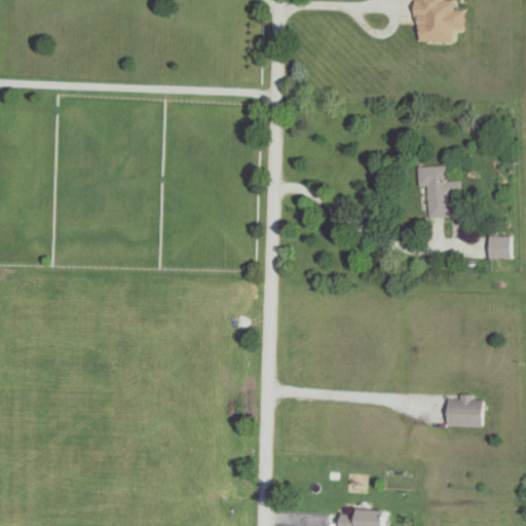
[(415,0),(415,42),(454,43),(454,30),(463,30),(464,13),(455,13),(455,1),(445,1),(445,0),(415,0)]
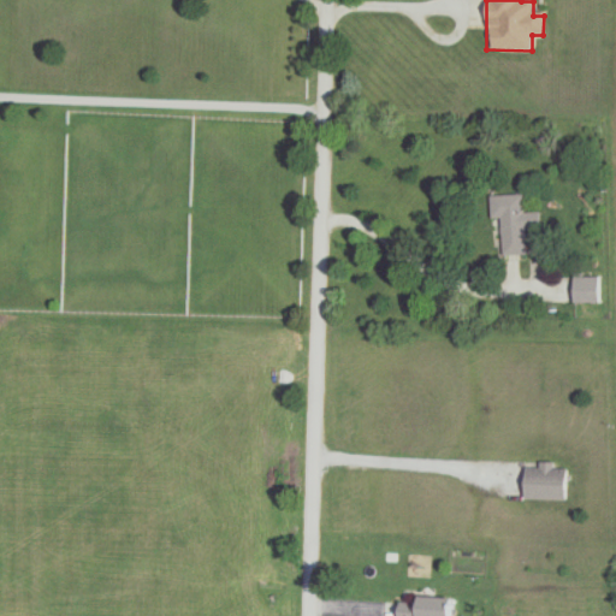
[(490,196),(491,218),(501,218),(502,255),(526,254),(526,227),(540,227),(540,213),(525,213),(525,195),(490,196)]
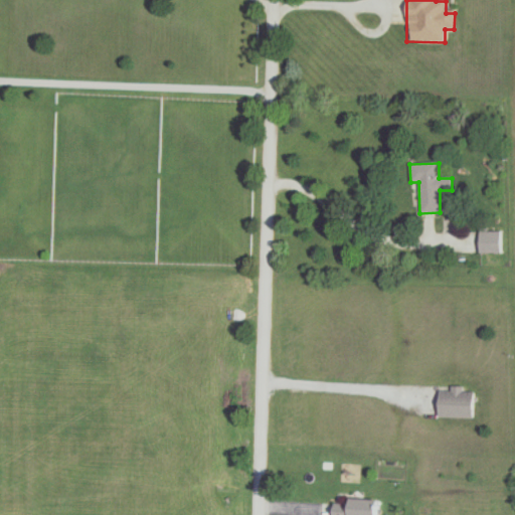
[(505,252),(505,229),(480,229),(479,252),(505,252)]
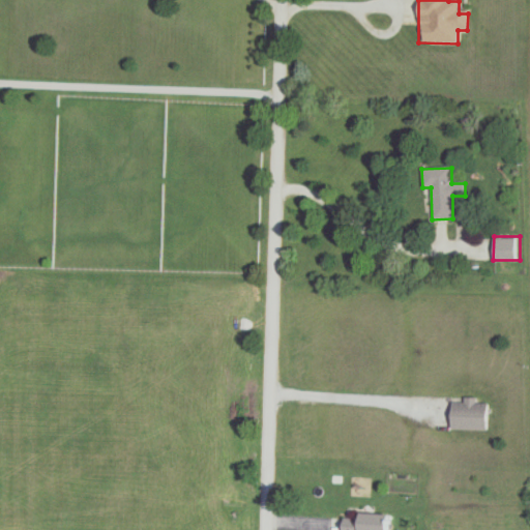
[(449,429),(489,430),(490,403),(477,403),(477,398),(450,396),(449,429)]
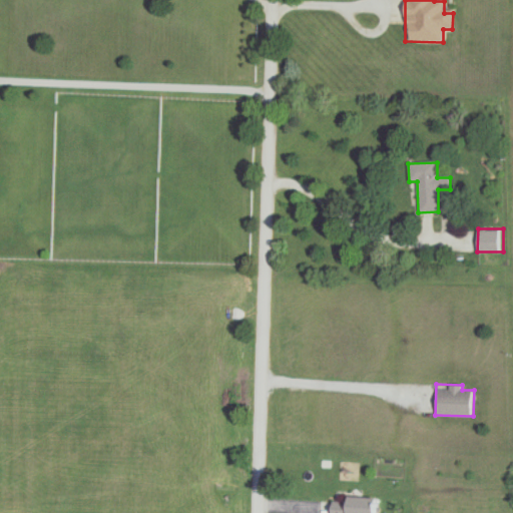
[(380,512),(382,496),(338,493),(338,503),(329,502),(327,512),(380,512)]
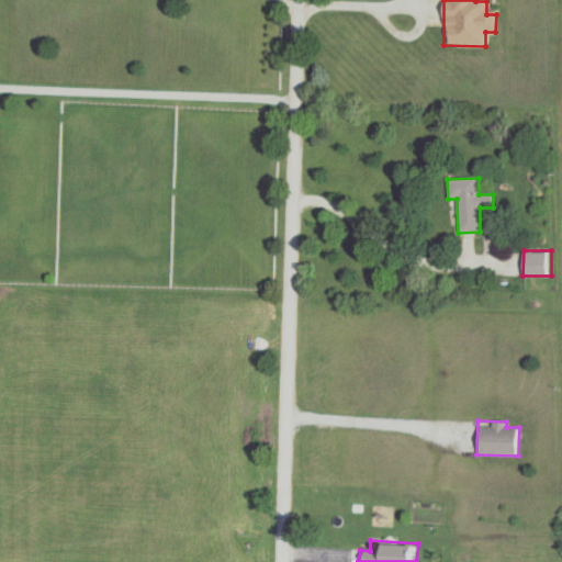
All buildings are outlined.
